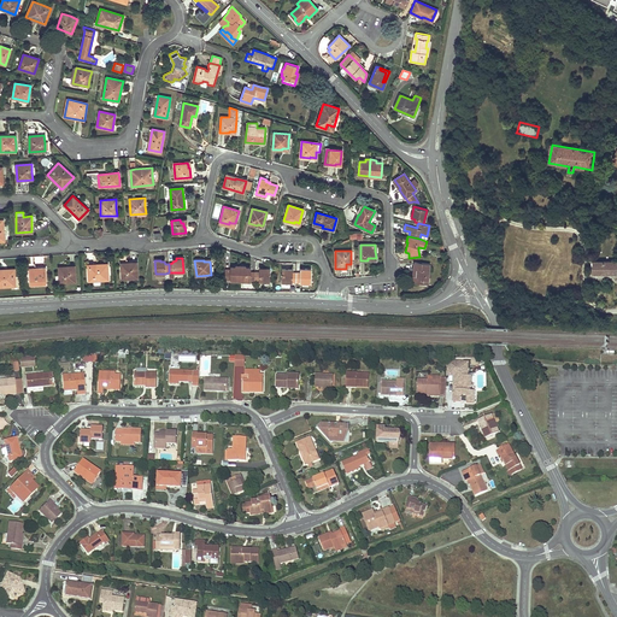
[(616,260),(606,260),(594,260),(594,274),(616,274),(616,260)]
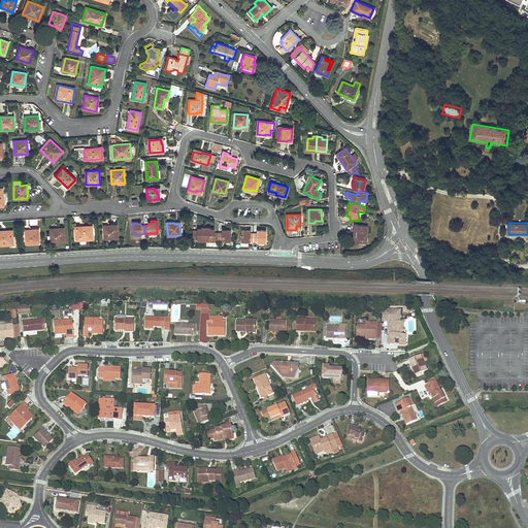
[(118,237),(117,231),(117,224),(103,225),(104,238),(118,237)]
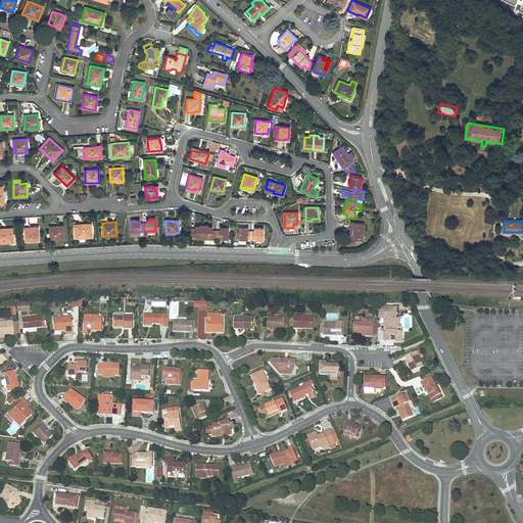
[(92,237),(91,230),(91,223),(75,224),(76,238),(92,237)]
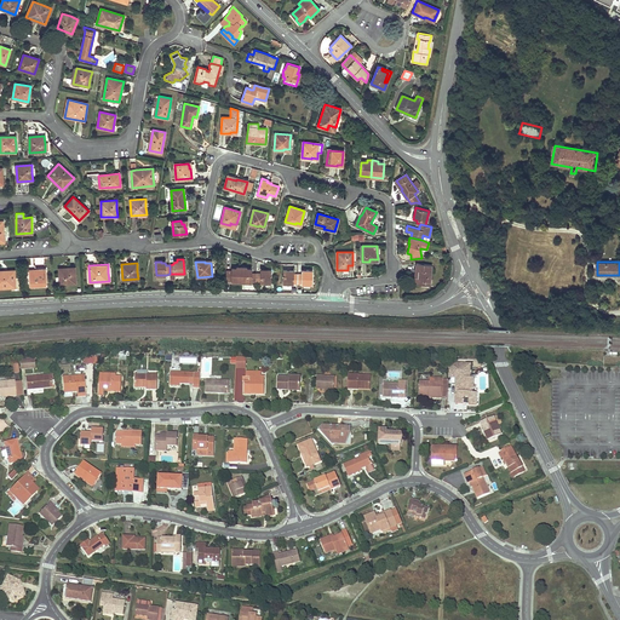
[(414,283),(423,285),(430,286),(431,265),(417,264),(415,270),(420,271),(419,277),(415,277),(414,283)]
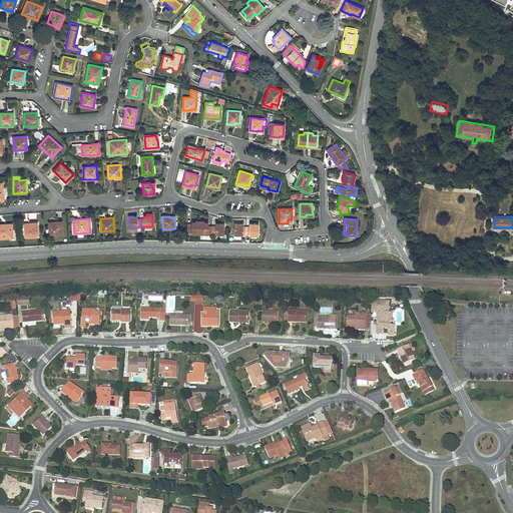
[(191,233),(199,233),(200,220),(195,220),(195,221),(191,221),(191,224),(187,224),(186,231),(191,231),(191,233)]
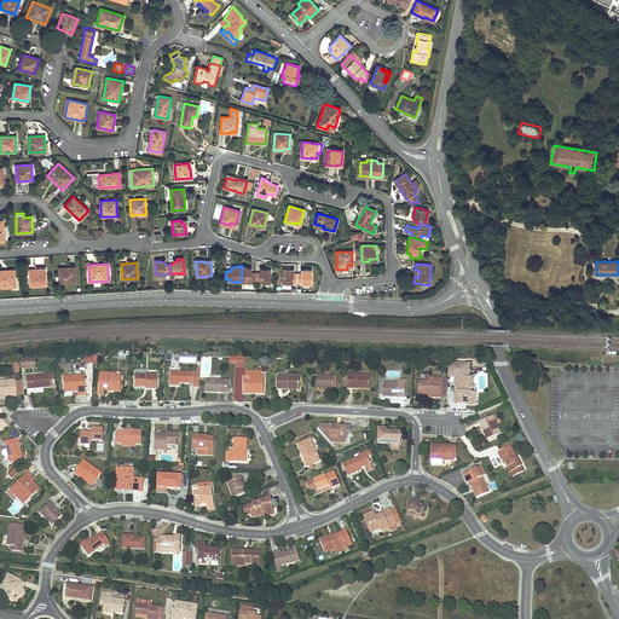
[(241,282),(255,282),(256,272),(252,272),(252,268),(247,267),(247,266),(242,266),(241,282)]
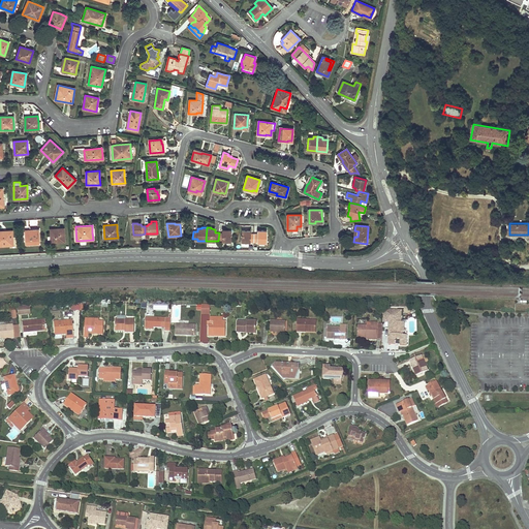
[(64,242),(64,235),(63,228),(50,228),(51,242),(64,242)]
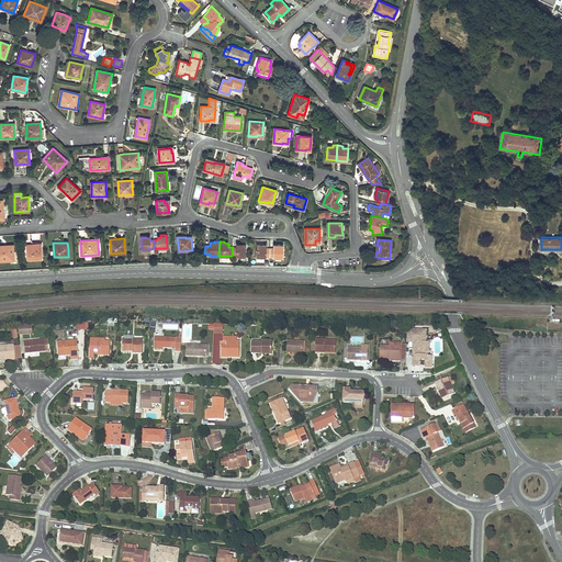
[(42,258),(41,251),(41,244),(26,245),(27,259),(42,258)]
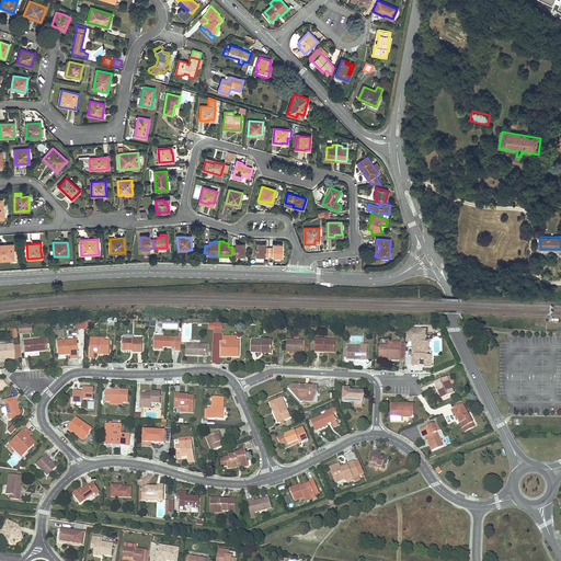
[(232,247),(231,255),(244,255),(245,243),(239,243),(239,245),(236,245),(236,248),(232,247)]
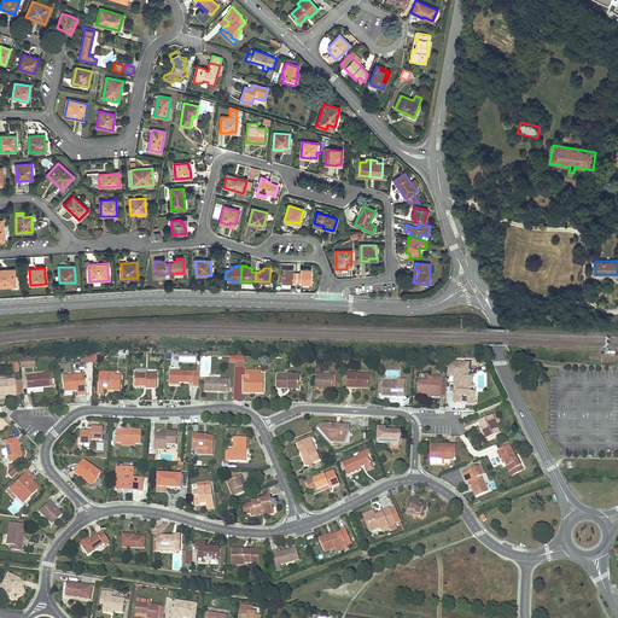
[(281,283),(297,283),(297,273),(293,273),(293,272),(293,270),(289,270),(289,269),(283,268),(281,283)]
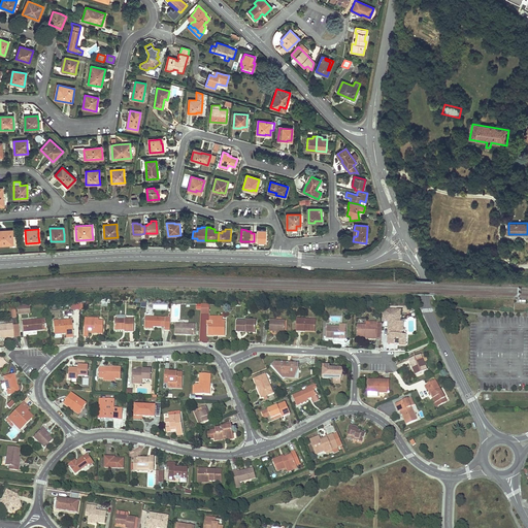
[(0,244),(12,244),(12,237),(12,230),(0,230),(0,244)]
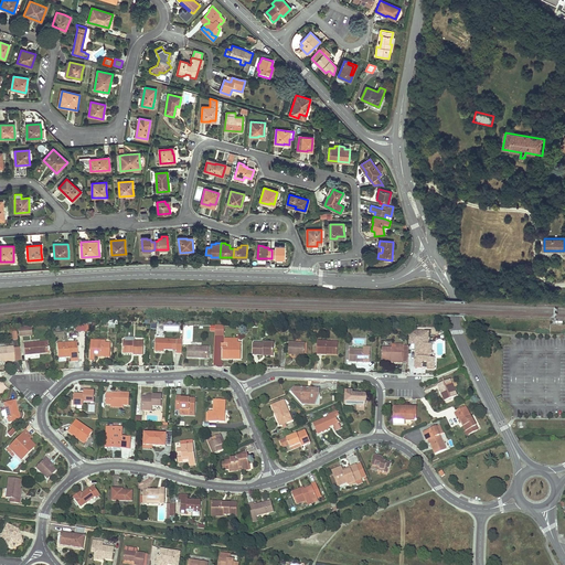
[(272,249),(272,258),(284,258),(285,246),(275,246),(275,251),(272,249)]
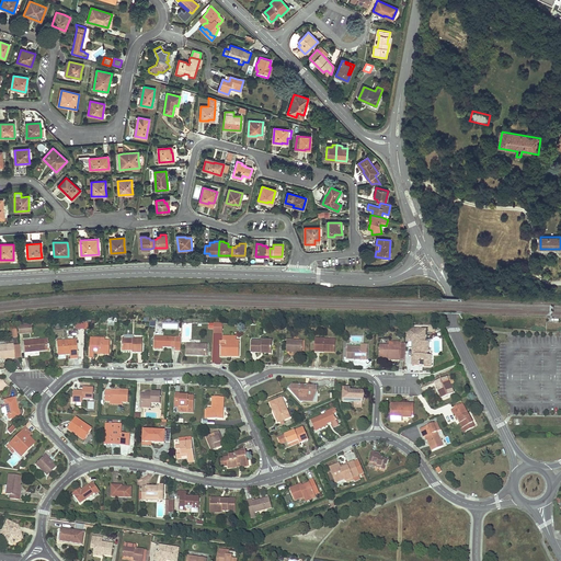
[(27,325),(18,327),(19,334),(29,333),(27,325)]
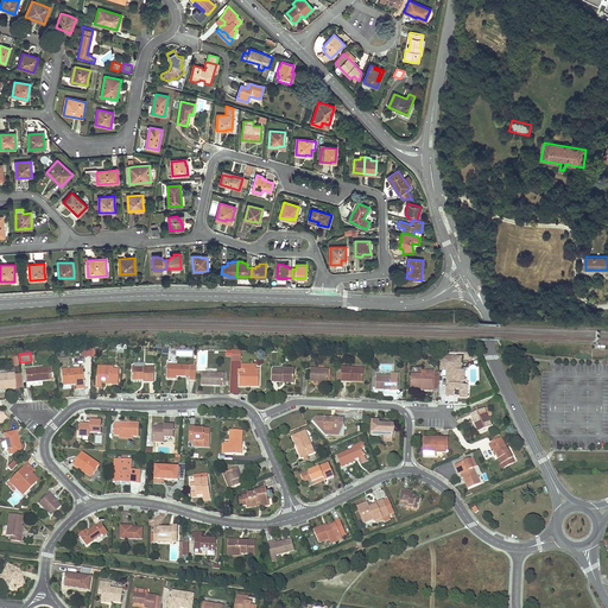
[(456,380),(457,356),(441,356),(439,369),(448,369),(447,385),(450,385),(449,387),(447,387),(447,396),(467,397),(468,385),(462,385),(462,380),(456,380)]
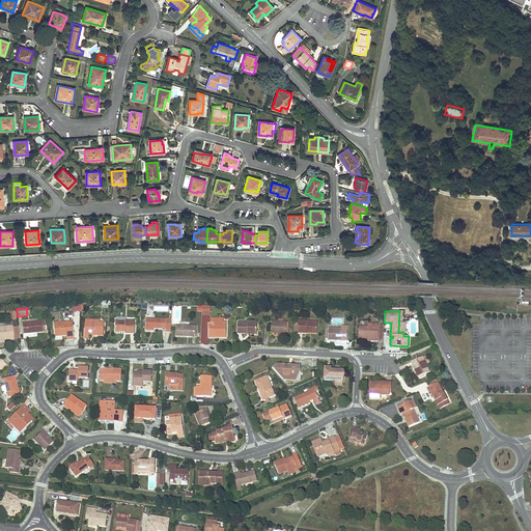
[(154,329),(166,330),(166,319),(146,318),(145,329),(154,329)]
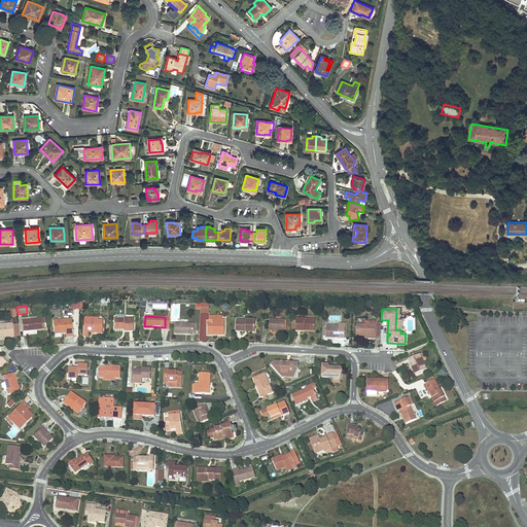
[(213,335),(215,335),(217,335),(217,334),(219,334),(219,335),(224,335),(224,320),(222,320),(222,316),(209,316),(209,320),(212,320),(212,325),(208,324),(208,332),(213,332),(213,335)]
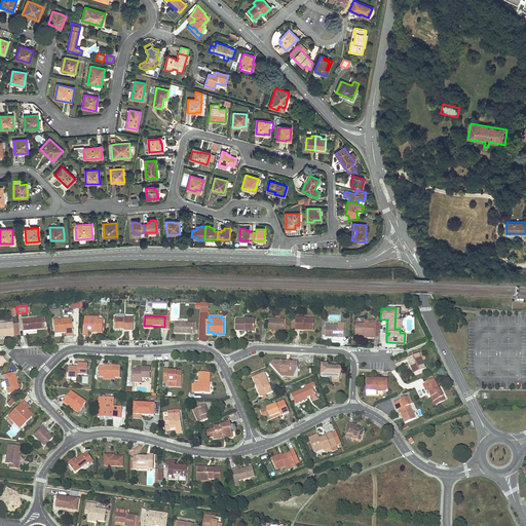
[(84,324),(84,335),(88,335),(88,332),(88,330),(88,328),(91,328),(94,328),(94,332),(103,332),(103,320),(99,320),(99,317),(88,317),(88,324),(84,324)]
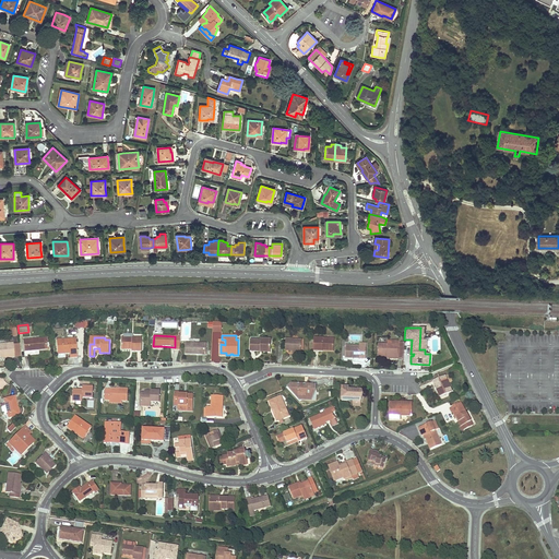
[(47,339),(23,341),(25,356),(39,355),(38,351),(47,349),(47,339)]
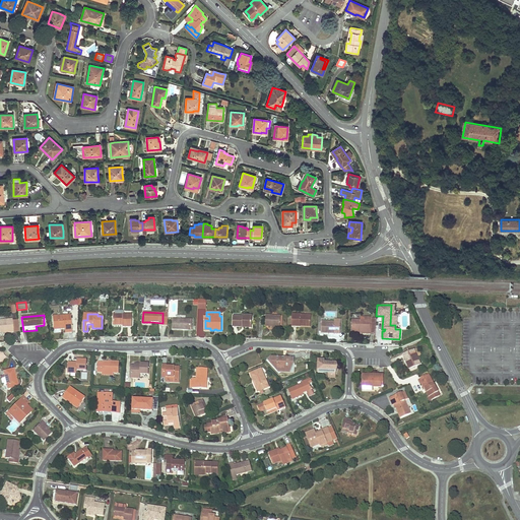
[(60,329),(62,329),(65,328),(65,331),(71,331),(70,315),(52,316),(53,327),(60,327),(60,329)]
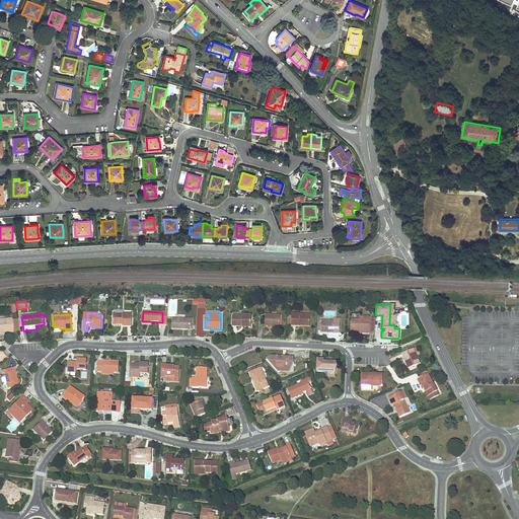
[(121,323),(122,323),(123,323),(123,324),(123,326),(132,326),(132,314),(124,314),(115,314),(113,314),(113,323),(121,324),(121,323)]
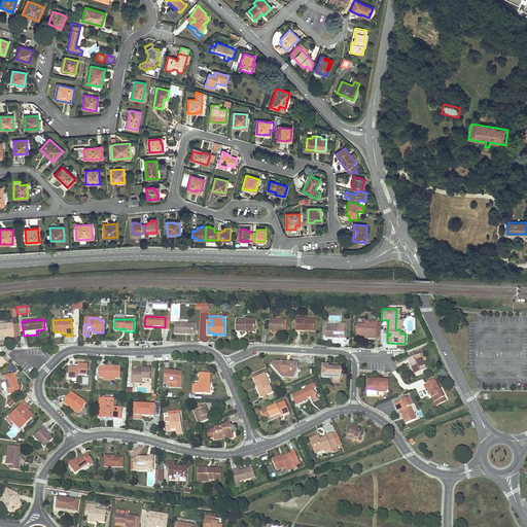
[(305,331),(305,330),(305,328),(306,328),(315,329),(315,319),(296,319),(295,330),(305,331)]
